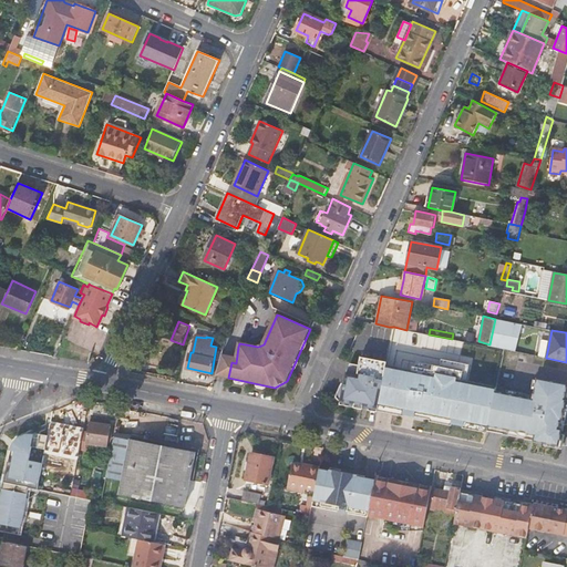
[(222,356),(216,375),(228,378),(232,362),(236,363),(236,358),(222,356)]
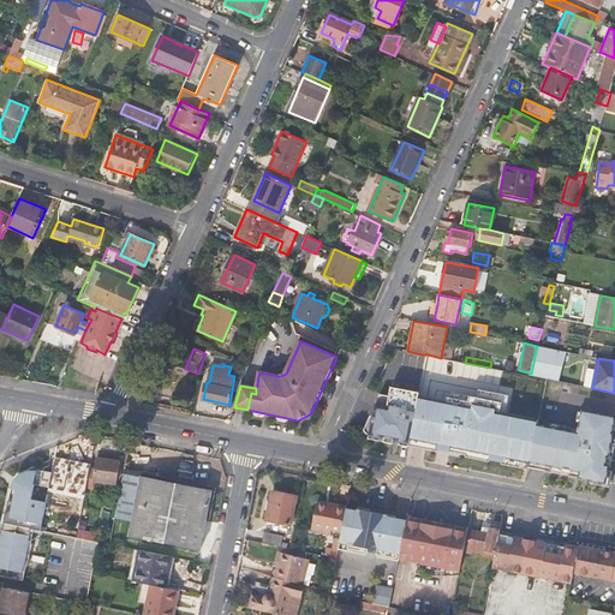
[(389,395),(380,394),(364,430),(366,433),(411,441),(419,399),(421,392),(392,386),(389,395)]
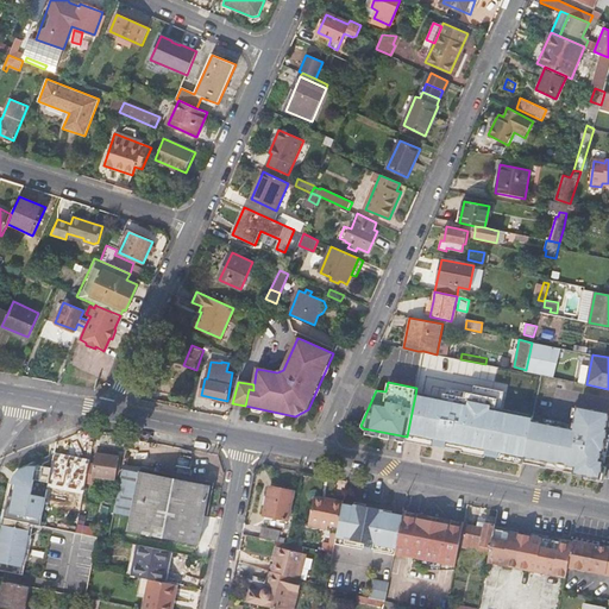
[(407,437),(523,462),(532,421),(532,418),(490,409),(491,406),(466,401),(466,405),(415,395),(407,437)]
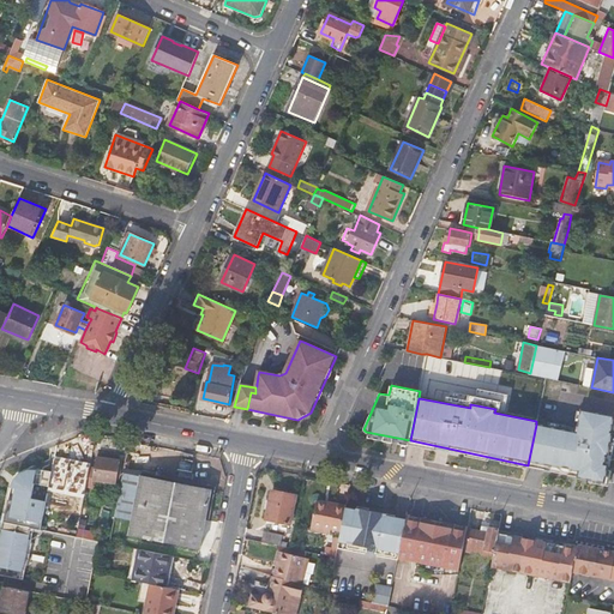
[(577,433),(536,425),(528,465),(603,482),(613,432),(613,416),(582,410),(577,433)]
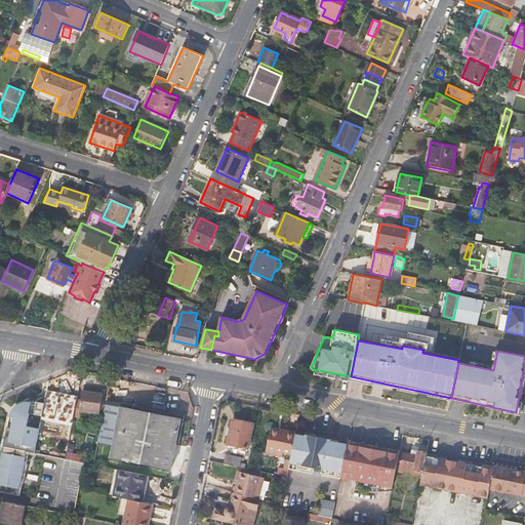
[(103,393),(83,390),(80,411),(99,414),(103,393)]
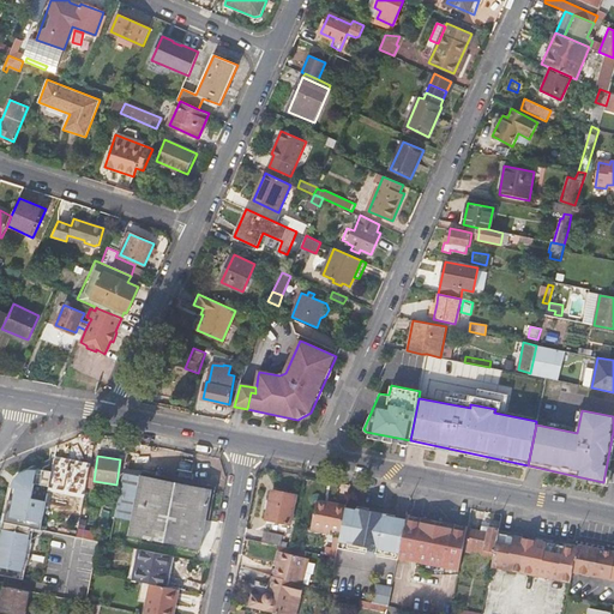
[(54,485),(85,491),(90,467),(58,461),(54,485)]
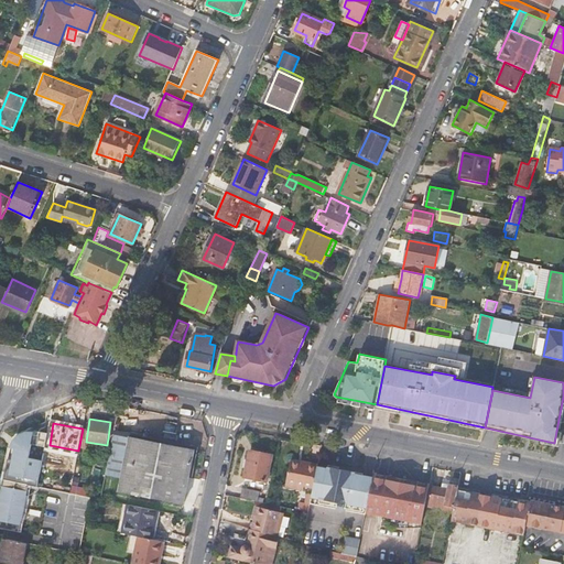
[(41,466),(43,461),(29,457),(32,443),(38,444),(40,434),(30,432),(18,437),(11,447),(8,468),(12,469),(8,487),(3,486),(2,494),(0,506),(0,520),(1,521),(0,525),(0,527),(20,531),(22,521),(26,495),(28,495),(29,485),(31,479),(39,481),(41,466)]
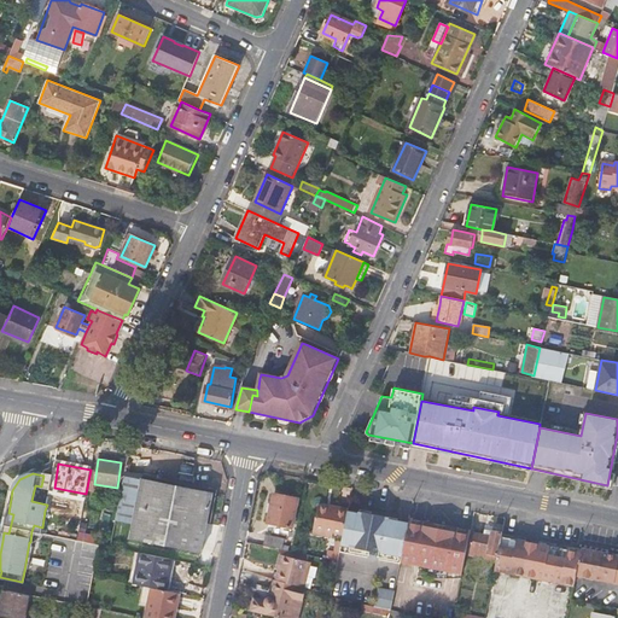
[(141,479),(124,474),(120,500),(123,501),(118,522),(133,524),(141,479)]
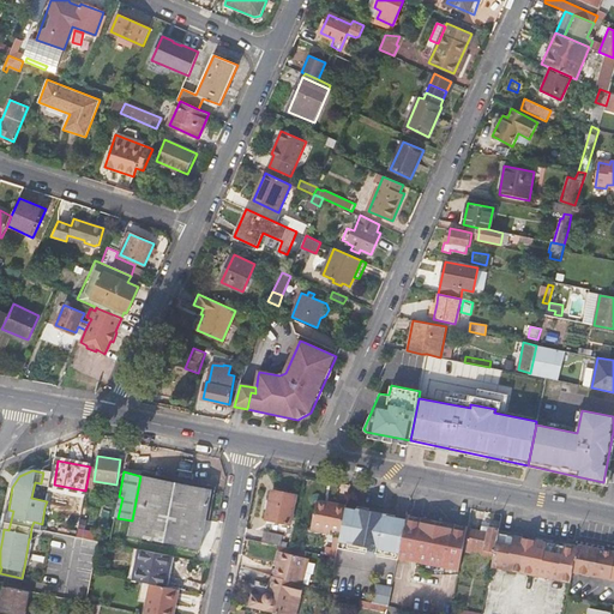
[(52,474),(43,473),(41,483),(49,486),(52,474)]
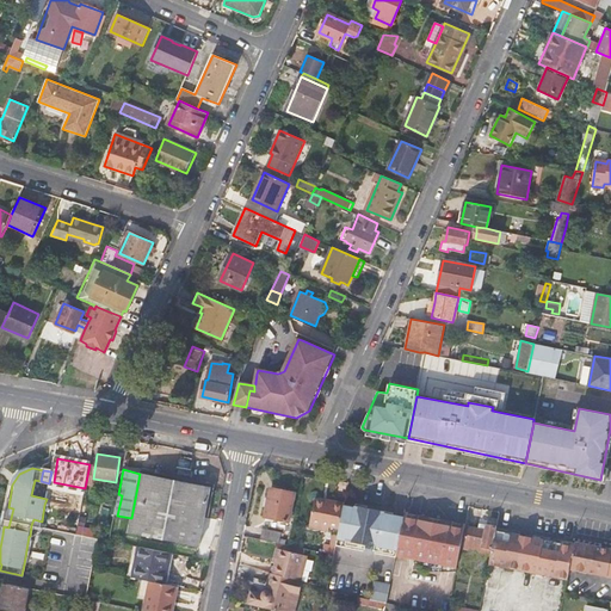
[(211,487),(140,474),(131,518),(129,532),(199,547),(211,487)]
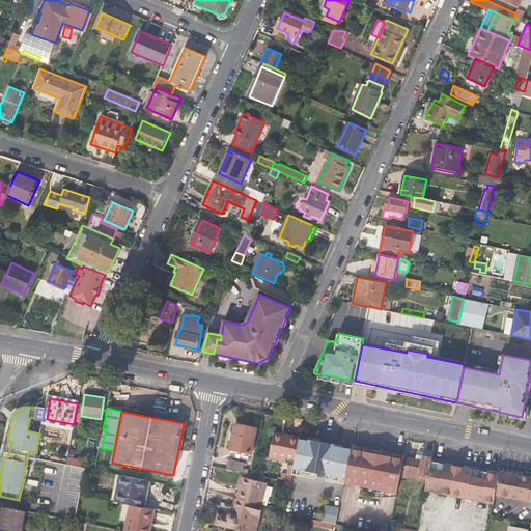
[(256,428),(235,424),(234,432),(231,432),(229,440),(232,441),(231,448),(251,452),(256,428)]
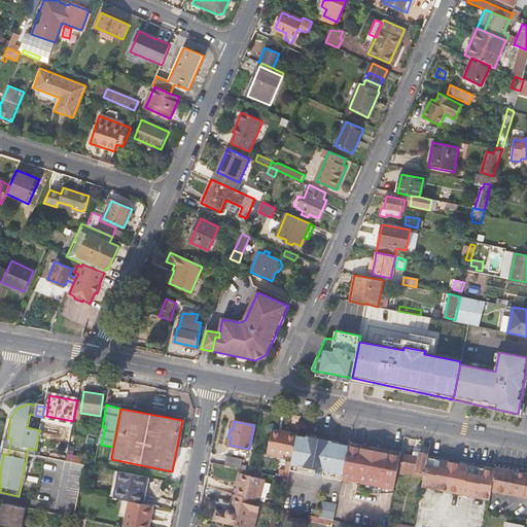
[(268,451),(292,455),(296,436),(296,434),(288,432),(288,434),(272,431),(268,451)]
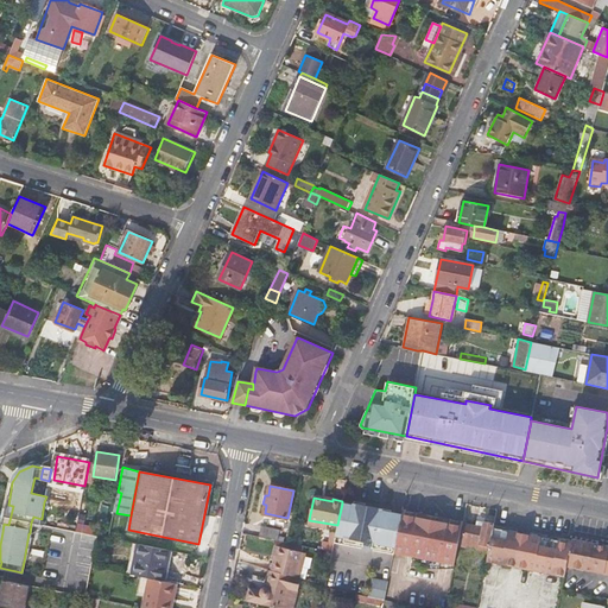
[(362,507),(342,504),(337,525),(334,543),(394,555),(394,552),(403,513),(362,505),(362,507)]
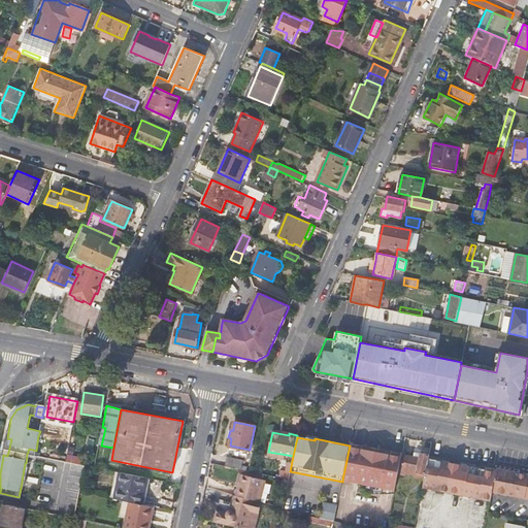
[(402,456),(350,446),(342,480),(395,490),(402,456)]
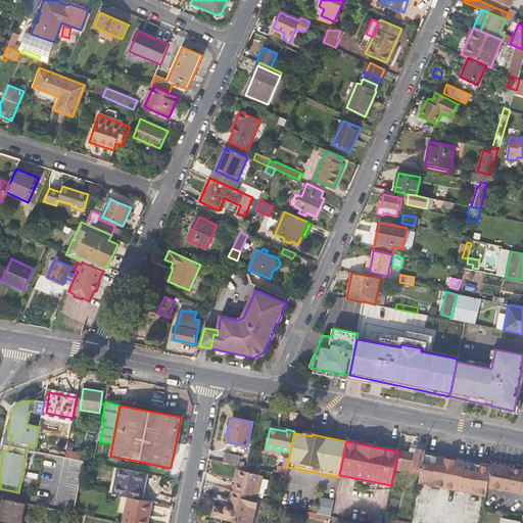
[(51,448),(49,455),(65,458),(66,452),(51,448)]
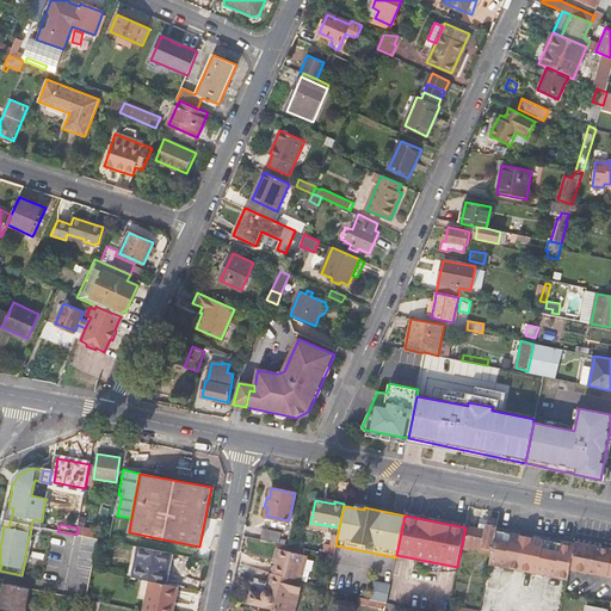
[(483,547),(493,549),(497,530),(497,526),(487,525),(486,530),(468,526),(464,548),(482,551),(483,547)]
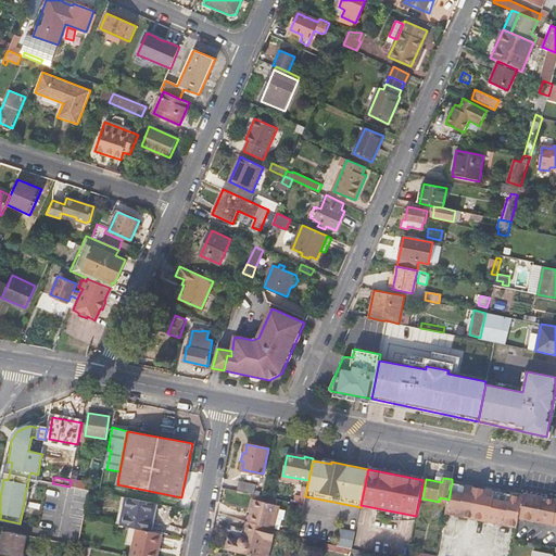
[(239,482),(238,491),(255,494),(256,484),(239,482)]
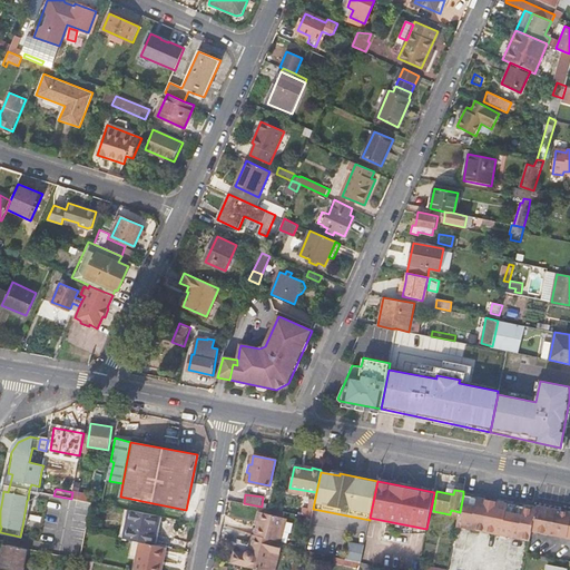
[(457,526),(484,531),(491,500),(484,499),(463,494),(460,512),(457,526)]
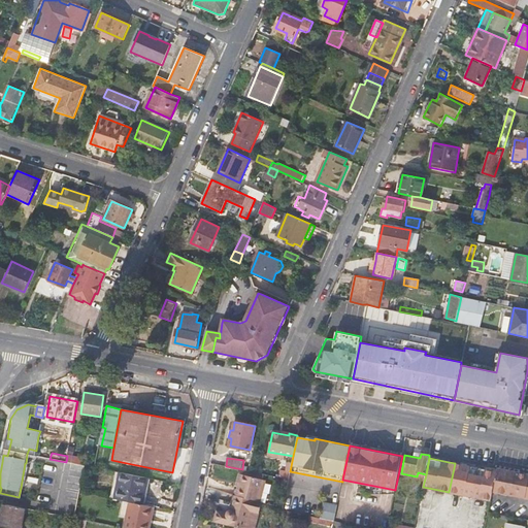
[(462,461),(461,464),(496,471),(496,469),(496,468),(462,461)]
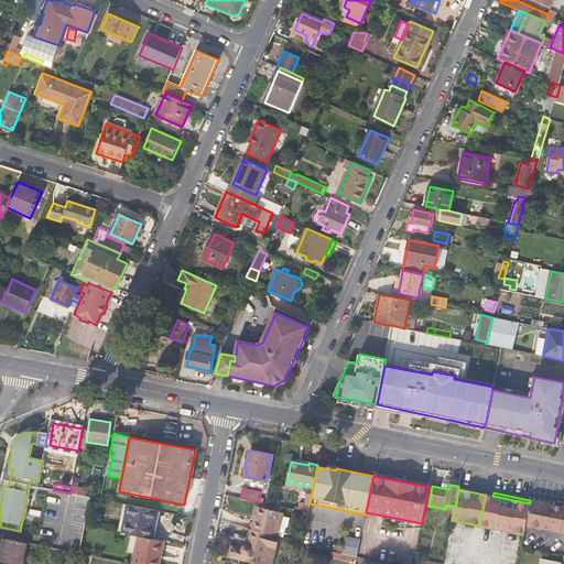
[(479,525),(523,534),(525,524),(530,503),(492,496),(486,495),(479,525)]
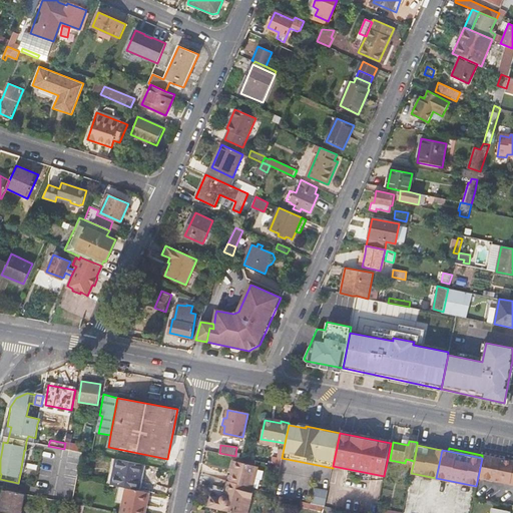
[(262,456),(261,461),(281,465),(282,458),(277,457),(268,455),(268,457),(262,456)]
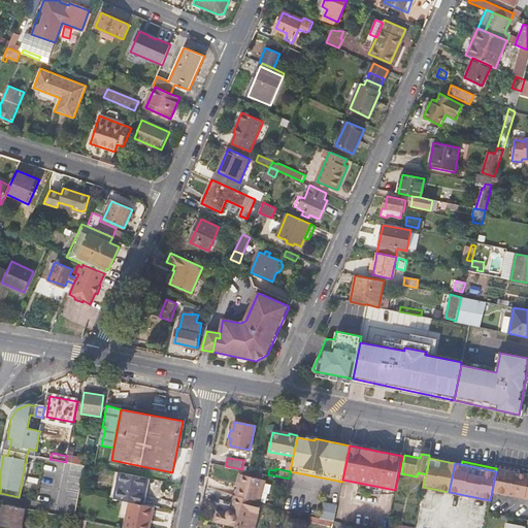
[(527,498),(527,475),(496,469),(496,471),(492,491),(527,498)]
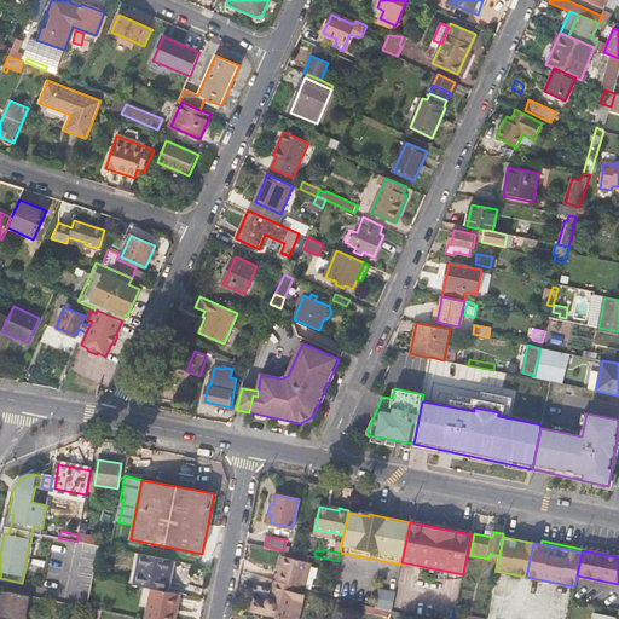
[(142,554),(136,585),(152,589),(167,591),(173,560),(142,554)]
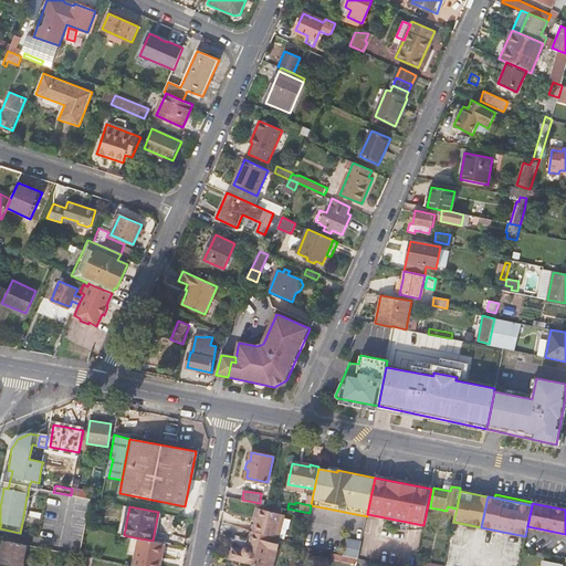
[(230,563),(250,565),(265,565),(269,548),(278,549),(280,538),(275,537),(280,515),(255,511),(249,548),(247,549),(245,552),(244,554),(232,551),(230,563)]
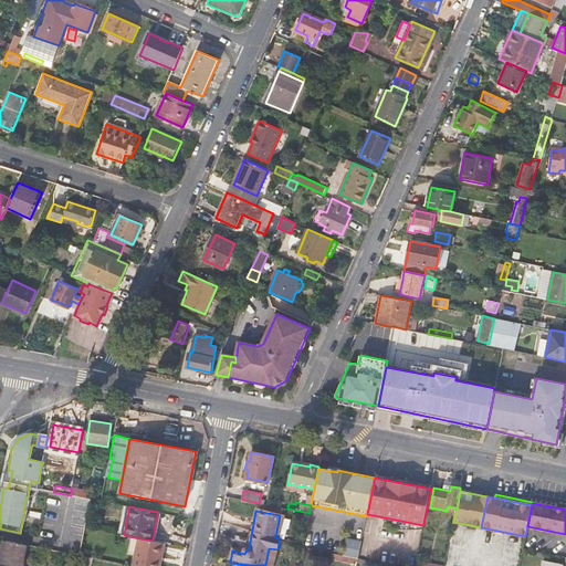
[(139,538),(133,565),(159,565),(160,561),(158,561),(161,543),(153,541),(139,538)]
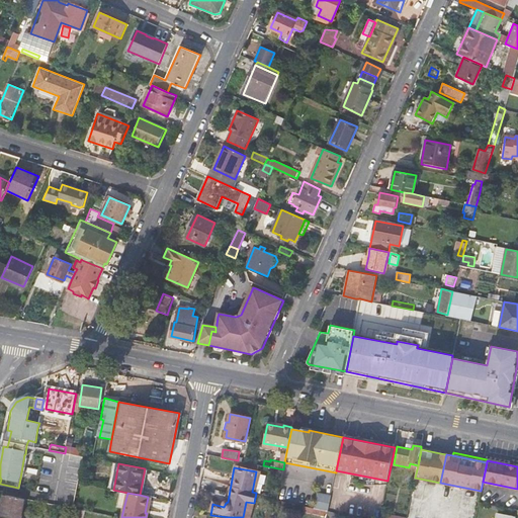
[(0,515),(14,517),(21,517),(25,499),(3,495),(0,509),(0,515)]
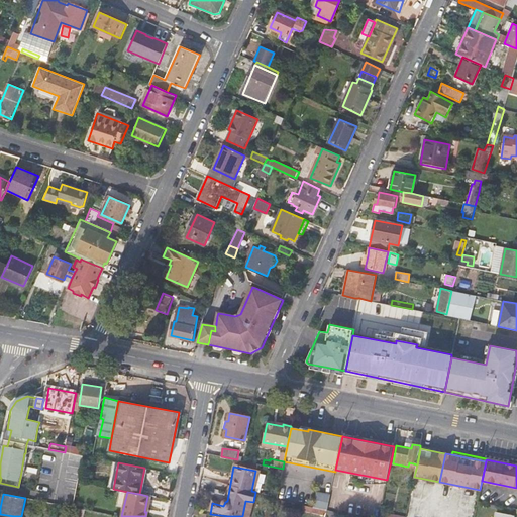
[(249,516),(253,502),(245,501),(242,516),(249,516)]
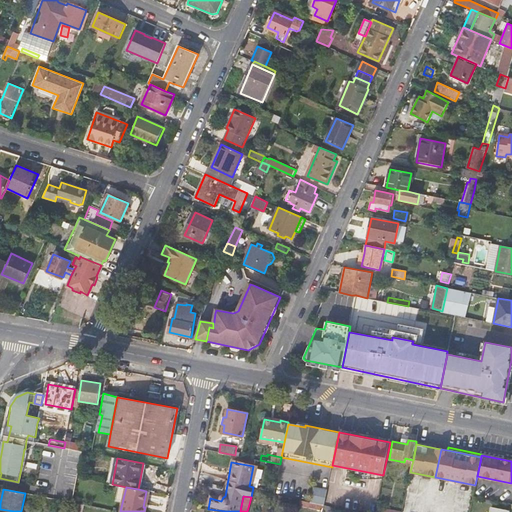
[(287,506),(298,508),(298,506),(299,500),(290,498),(289,497),(287,506)]
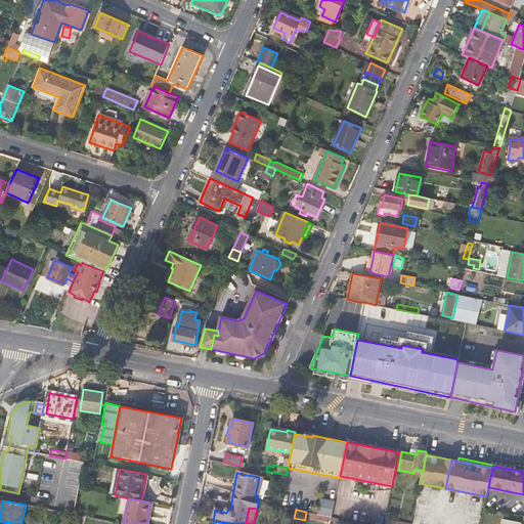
[(328,522),(331,523),(332,517),(316,514),(306,512),(305,518),(315,520),(315,517),(328,519),(328,522)]
